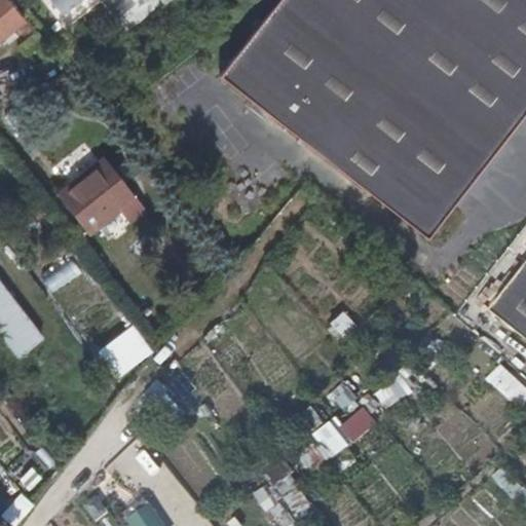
[(0,0),(0,40),(23,23),(5,0),(0,0)]
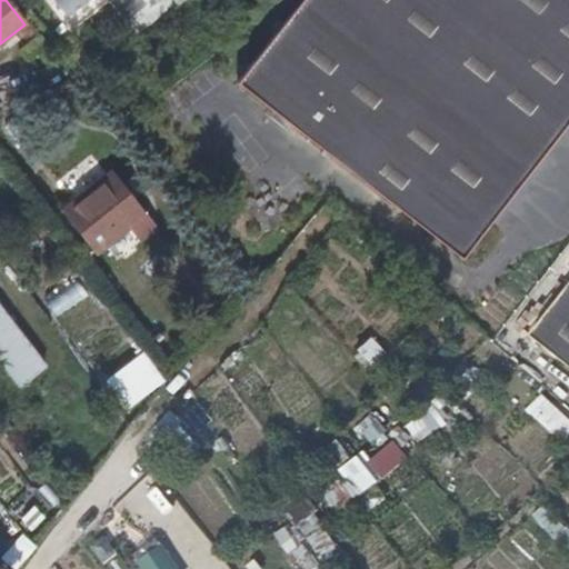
[(119,13),(108,0),(76,0),(60,12),(81,40),(93,30),(96,32),(99,29),(107,38),(126,22),(119,13)]
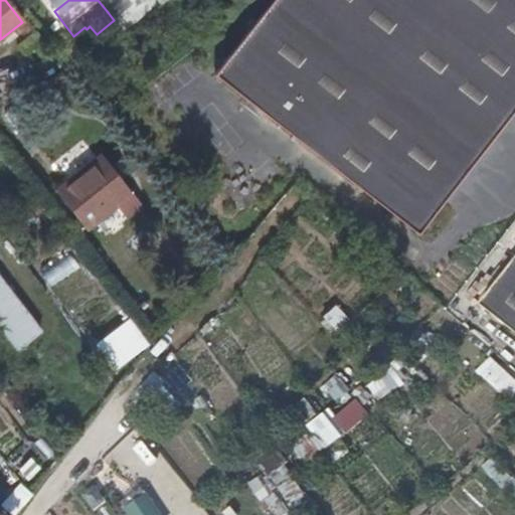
[(131,0),(125,0),(108,12),(114,20),(115,22),(136,5),(131,0)]
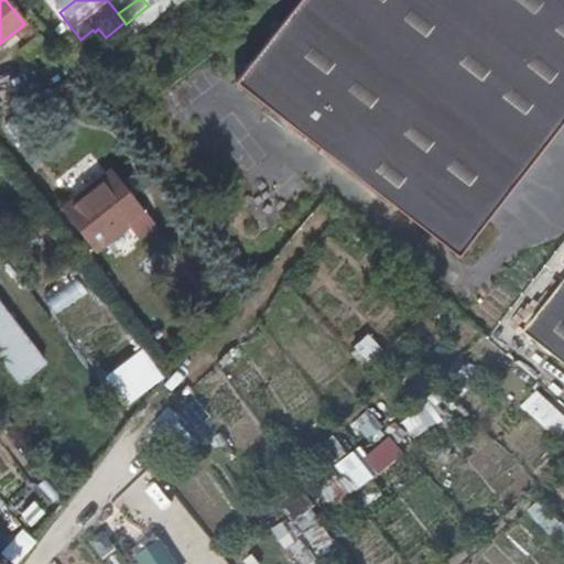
[(143,0),(149,6),(126,24),(134,36),(172,4),(169,0),(143,0)]
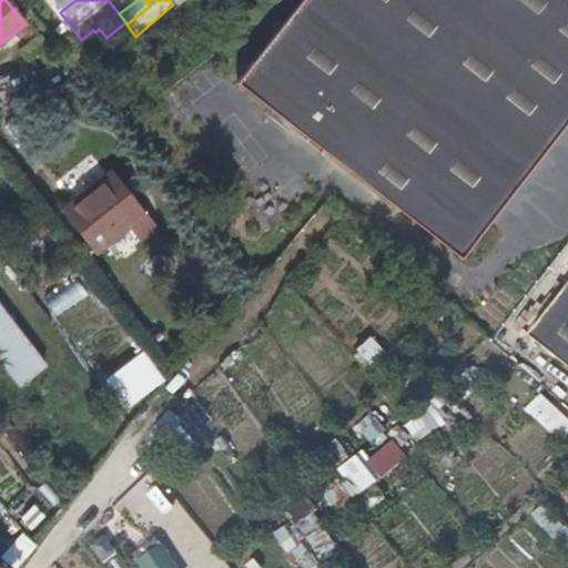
[(567,0),(298,0),(235,81),(463,257),(490,221),(488,190),(518,186),(515,155),(545,151),(541,120),(567,117),(567,0)]
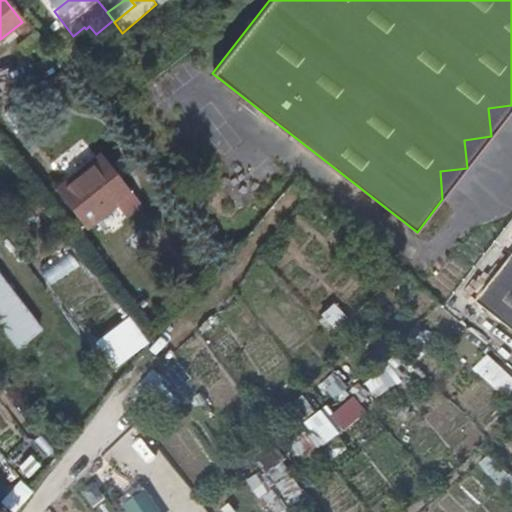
[(511,109),(511,105),(488,108),(491,136),(511,109)]
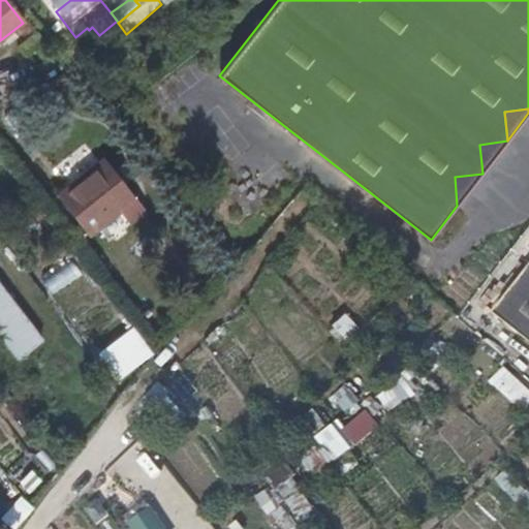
[(507,141),(479,145),(483,174),(507,141)]
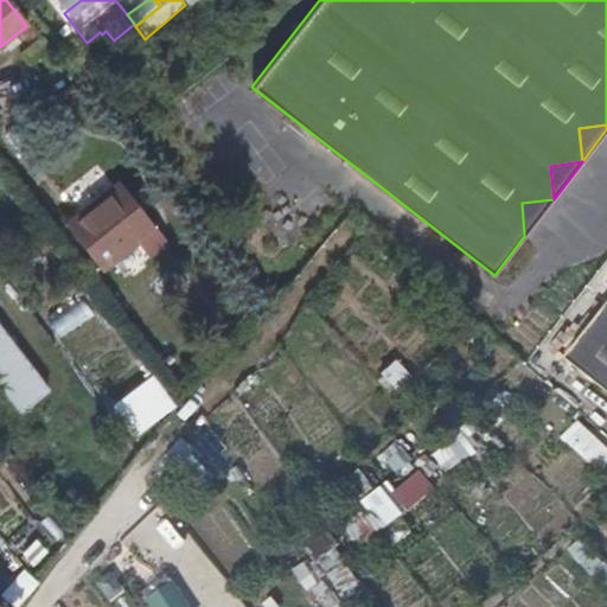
[(153,229),(117,180),(70,216),(104,263),(153,229)]
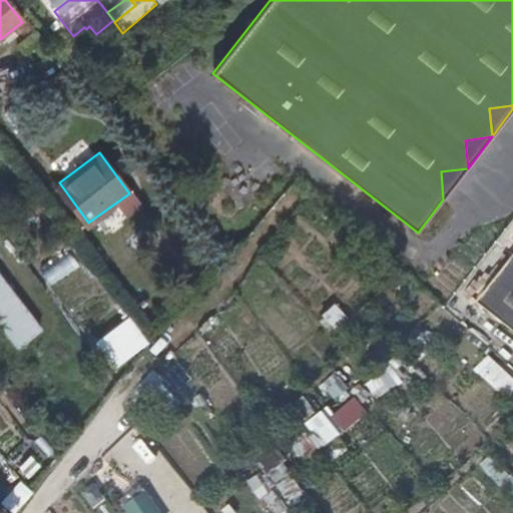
[(468,168),(441,171),(443,199),(468,168)]
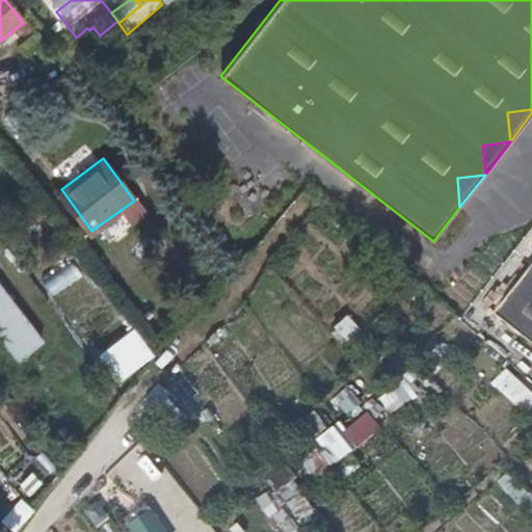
[(531,269),(497,315),(531,341),(531,269)]
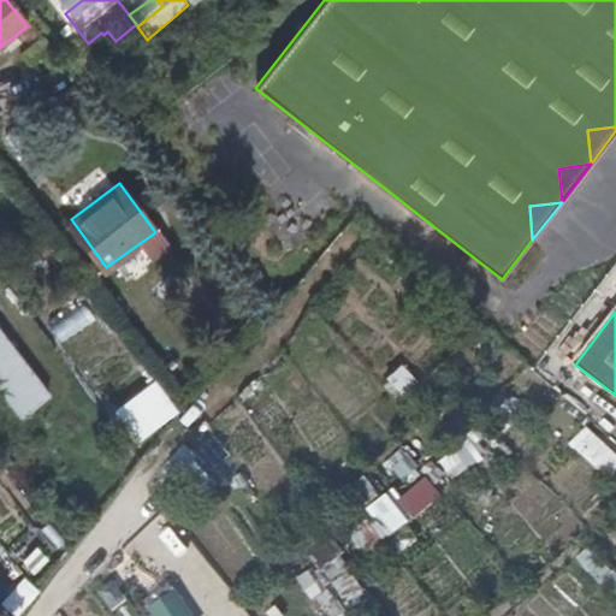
[(0,323),(0,394),(17,419),(49,397),(0,323)]
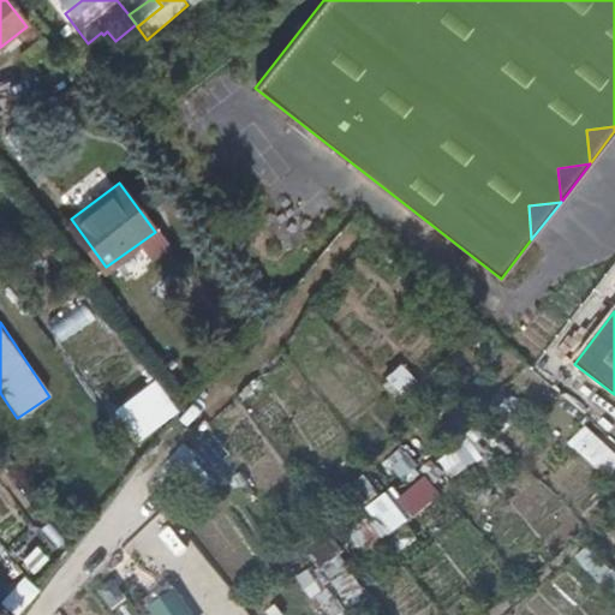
[(381,378),(395,399),(417,382),(404,363),(381,378)]
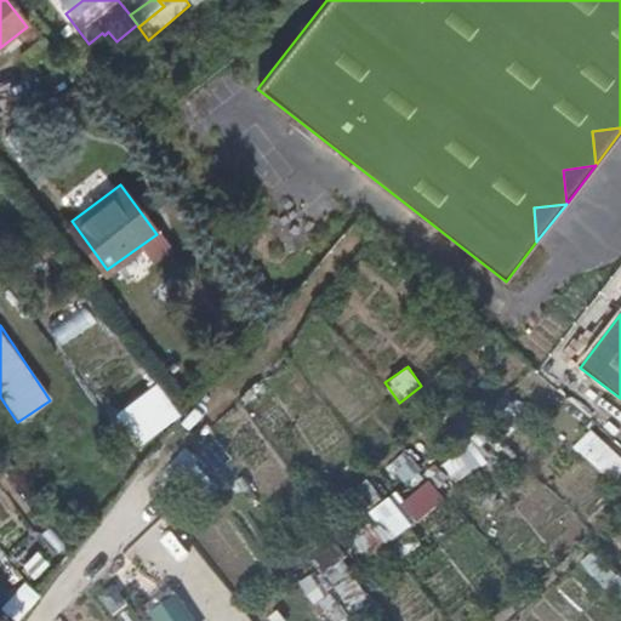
[(620,455),(591,428),(574,446),(615,483),(620,476),(620,455)]
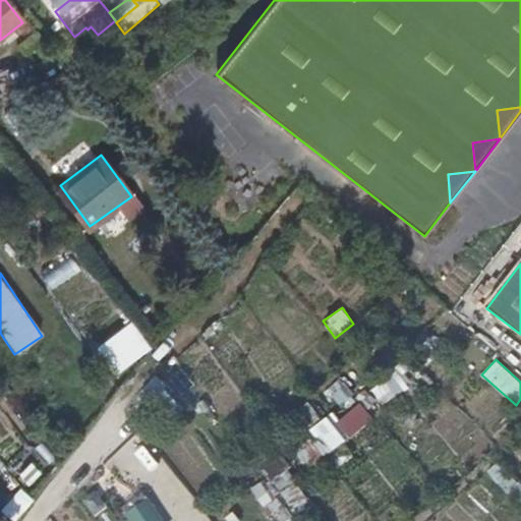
[(407,360),(369,388),(382,403),(419,375),(407,360)]
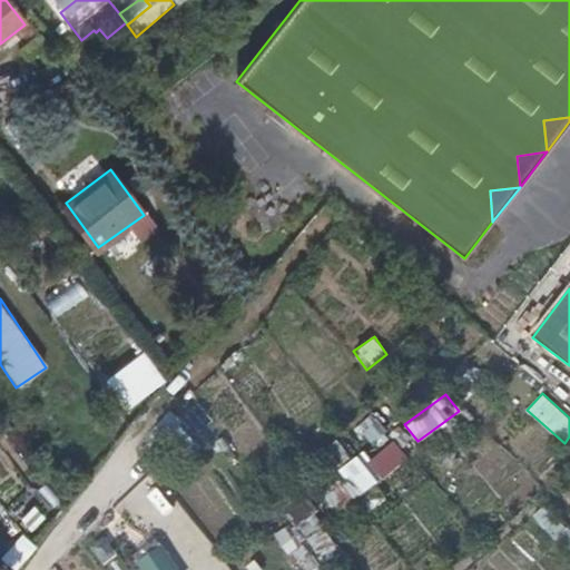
[(370,449),(391,436),(376,413),(355,425),(370,449)]
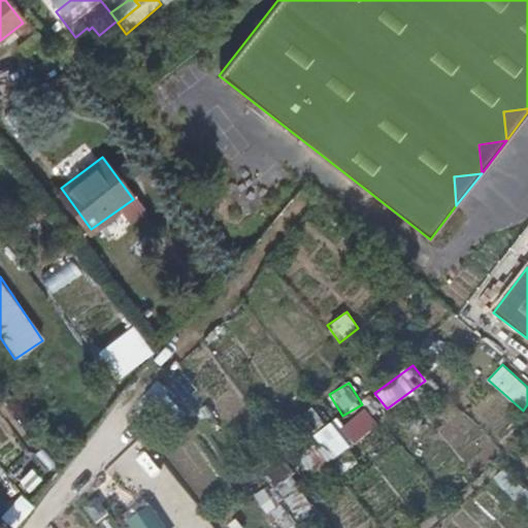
[(312,440),(329,462),(378,425),(362,403),(312,440)]
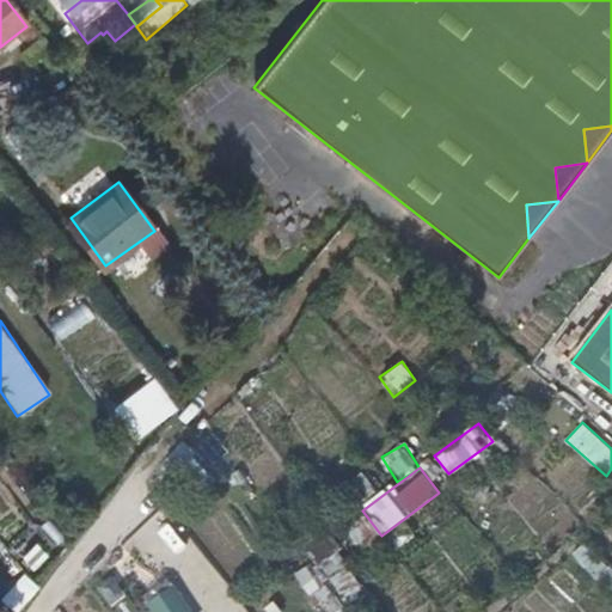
[(214,497),(181,528),(227,580),(262,550),(214,497)]
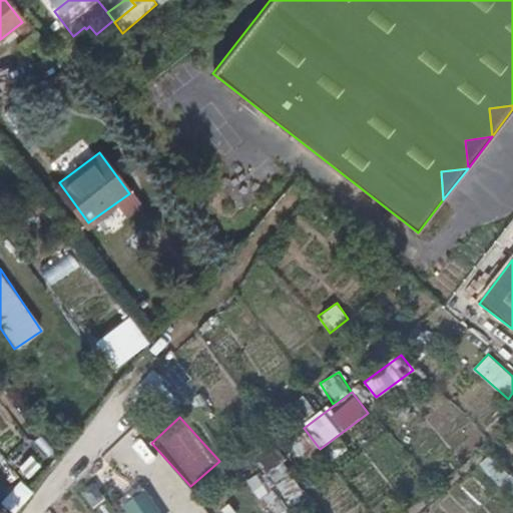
[(512,495),(512,468),(509,473),(489,455),(479,467),(512,495)]
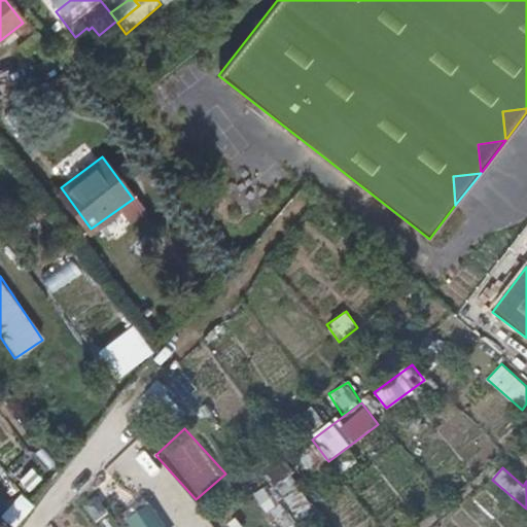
[(286,470),(254,493),(278,526),(300,526),(318,515),(286,470)]
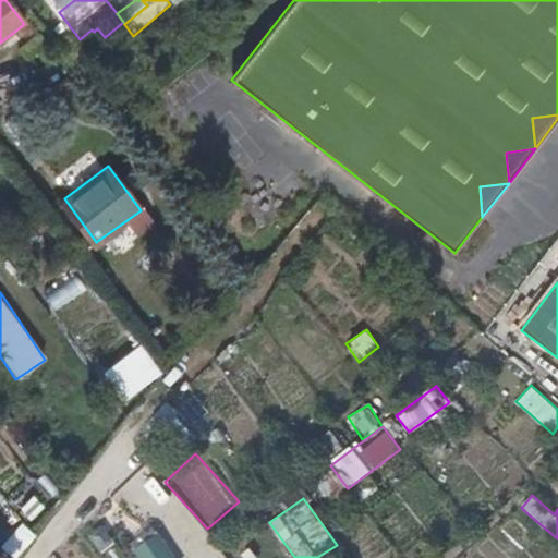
[(100,554),(114,544),(101,525),(87,535),(100,554)]
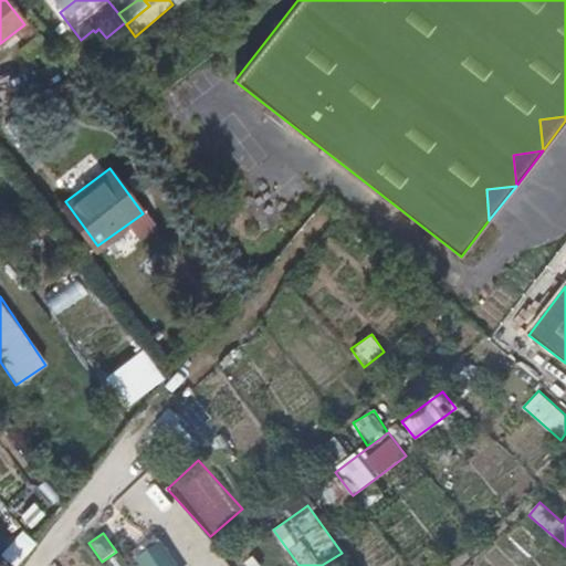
[(174,565),(159,544),(130,564),(132,565),(174,565)]
